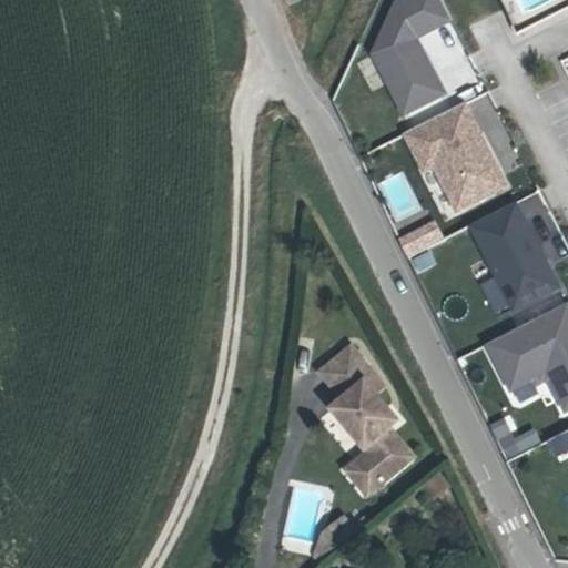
[(453,19),(442,0),(406,0),(397,4),(375,53),(405,114),(444,93),(423,52),(418,54),(411,40),(453,19)]
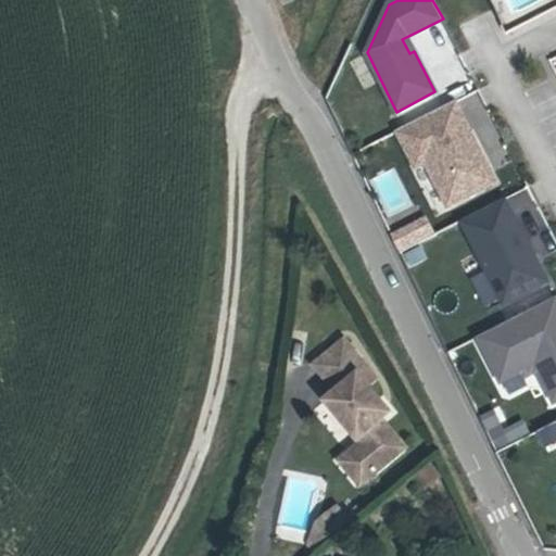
[(455,102),(397,131),(408,153),(418,148),(449,207),(496,182),(470,130),(460,136),(456,127),(465,122),(455,102)]
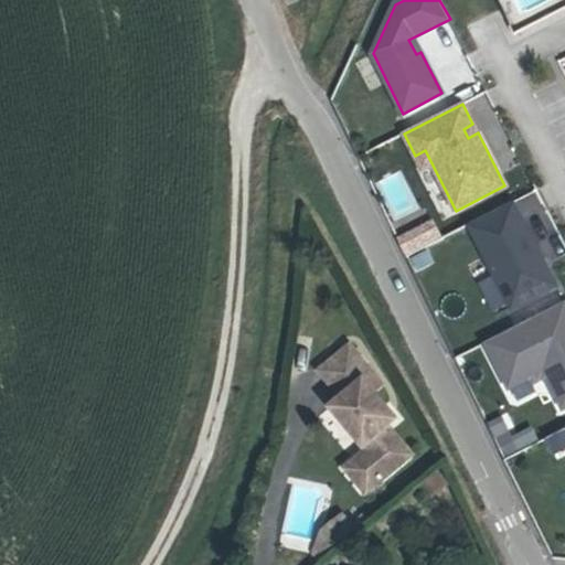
[(512,202),(470,224),(512,308),(555,286),(512,202)]
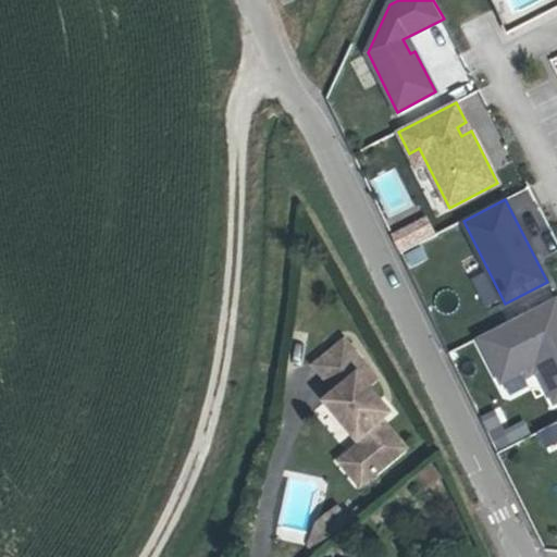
[(400,252),(435,234),(424,213),(390,232),(400,252)]
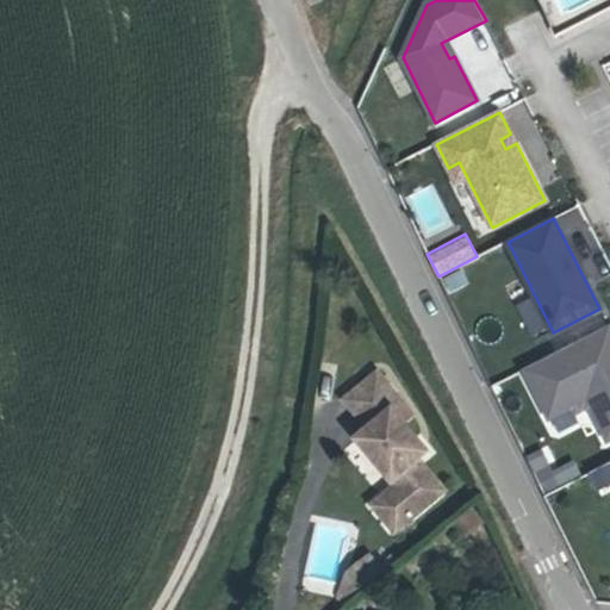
[(609,328),(609,327),(526,368),(549,417),(573,405),(567,393),(586,384),(595,402),(590,404),(608,440),(609,439),(609,328)]
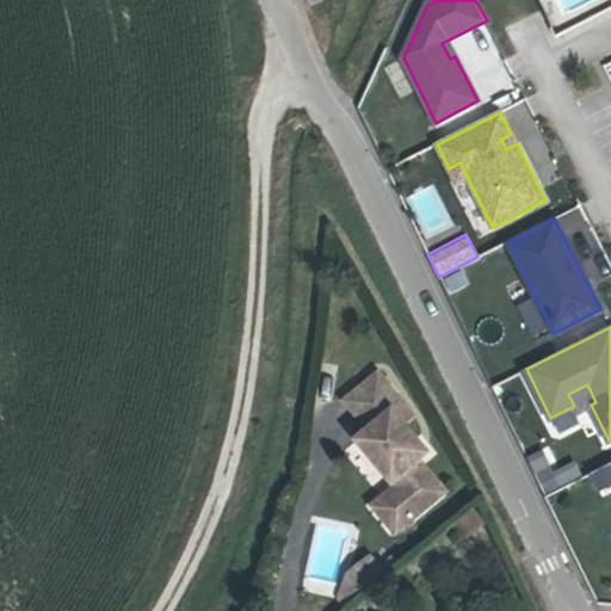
[(380,381),(347,408),(371,437),(359,448),(397,494),(386,505),(407,531),(446,499),(418,463),(421,461),(413,451),(418,446),(392,415),(402,407),(380,381)]
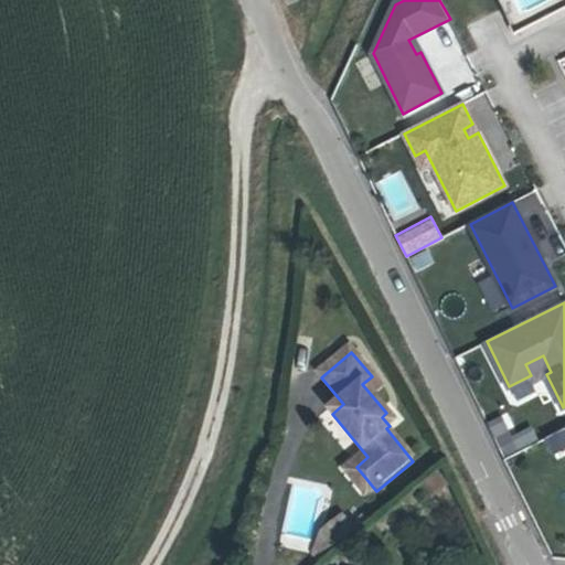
[(344,522),(323,540),(337,555),(358,537),(344,522)]
